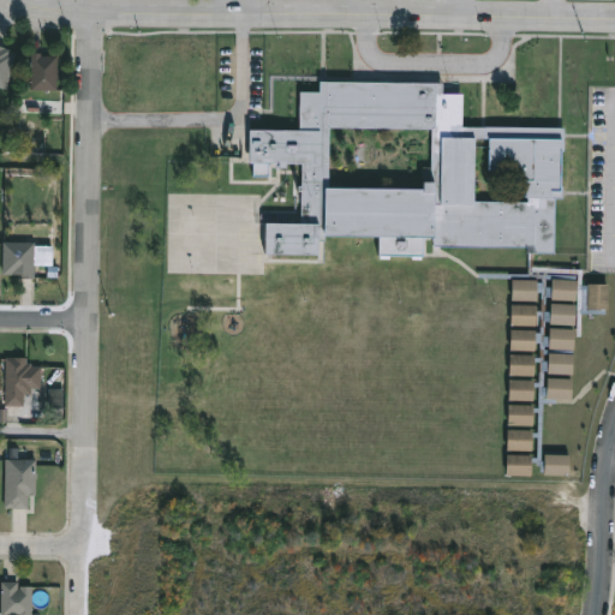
[(15,52),(6,88),(0,85),(0,43),(5,45),(5,46),(9,47),(9,51),(15,52)]
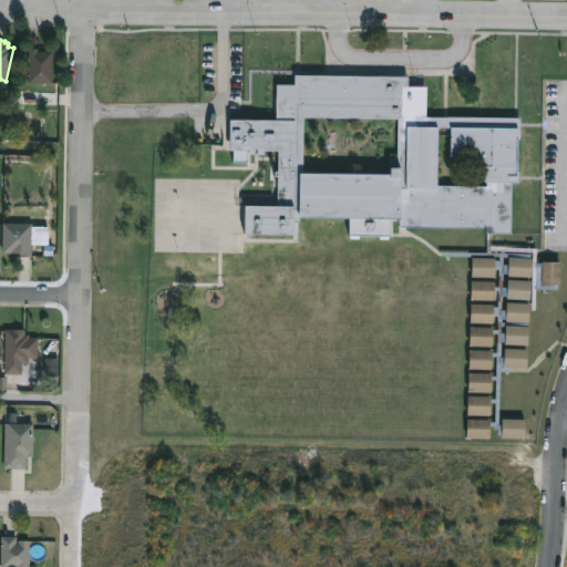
[(53,50),(53,82),(28,81),(29,63),(23,63),(23,55),(29,55),(29,47),(39,48),(39,50),(53,50)]
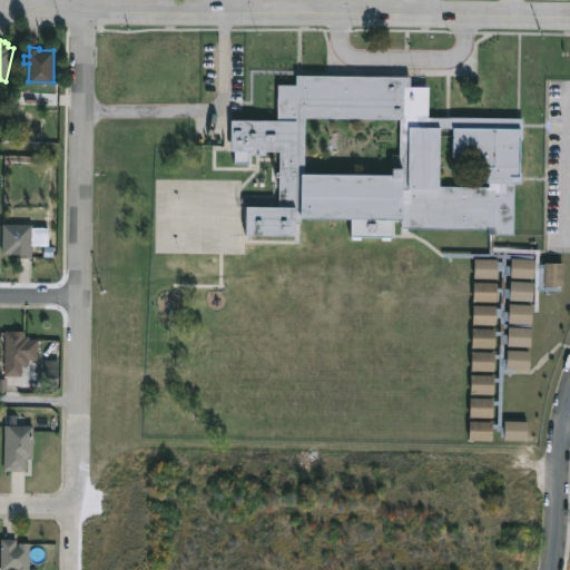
[(430,86),(429,116),(523,117),(523,139),(520,139),(520,170),(522,170),(522,183),(516,183),(514,234),(495,233),(494,247),(541,248),(540,311),(534,311),(537,251),(494,249),(494,253),(534,254),(536,257),(534,277),(511,276),(512,274),(508,274),(508,276),(507,276),(507,287),(511,287),(511,279),(534,279),(533,300),(510,300),(510,296),(507,296),(507,300),(505,300),(504,311),(510,311),(510,303),(533,303),(533,322),(509,322),(510,320),(505,320),(505,323),(532,323),(531,345),(508,345),(509,342),(504,342),(504,357),(508,357),(508,350),(531,350),(531,369),(517,369),(517,373),(512,372),(513,377),(524,379),(524,400),(523,400),(522,412),(507,412),(507,375),(509,375),(509,372),(503,372),(502,425),(505,425),(505,420),(529,420),(528,440),(504,440),(504,436),(501,436),(502,430),(499,430),(499,428),(493,426),(493,440),(470,439),(470,420),(493,421),(493,423),(499,423),(499,403),(494,403),(494,416),(471,416),(471,396),(493,397),(493,400),(500,400),(500,380),(494,380),(494,393),(471,392),(472,373),(494,374),(494,376),(500,376),(500,356),(495,356),(495,370),(472,370),(472,350),(495,351),(495,353),(500,353),(501,334),(495,334),(495,346),(472,346),(473,326),(495,327),(495,330),(501,331),(501,316),(497,316),(497,323),(473,323),(474,304),(497,304),(497,307),(502,307),(502,291),(498,291),(498,301),(474,300),(474,281),(498,282),(498,286),(502,287),(502,269),(498,269),(498,277),(474,277),(475,257),(504,259),(503,257),(498,256),(444,256),(444,251),(490,253),(492,233),(490,233),(490,228),(402,226),(402,218),(302,217),(302,222),(295,222),(295,234),(245,233),(245,205),(279,205),(281,149),(266,149),(266,154),(255,154),(255,149),(231,149),(232,118),(277,118),(278,84),(296,84),(296,74),(411,75),(411,85),(430,86)]
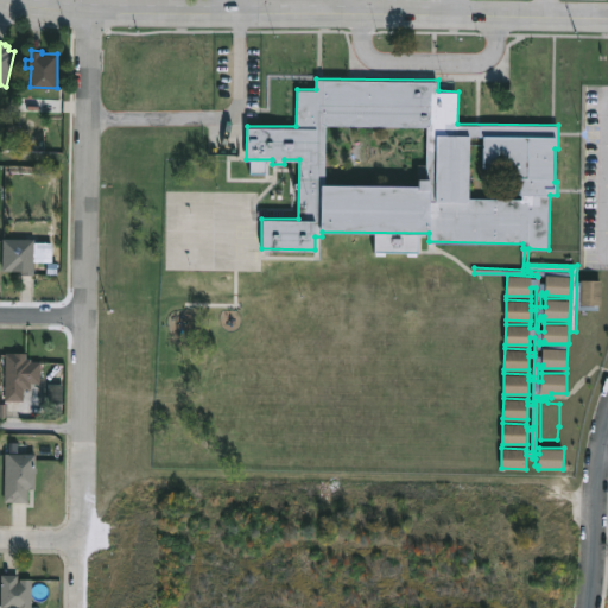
[(24,274),(23,274),(23,270),(2,270),(2,239),(33,239),(33,274),(24,274)]
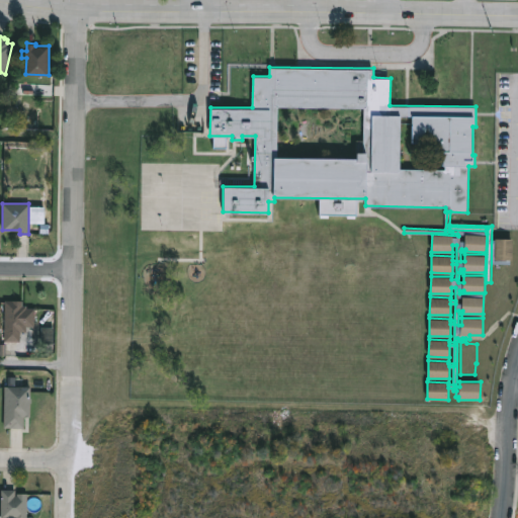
[(514,239),(513,260),(495,259),(496,238),(514,239)]
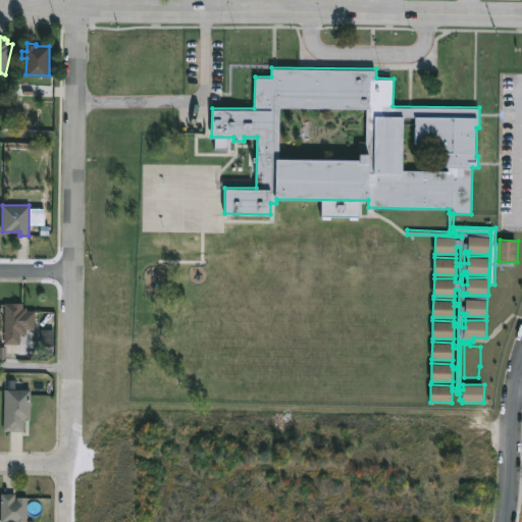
[(516,267),(515,289),(498,288),(499,266),(516,267)]
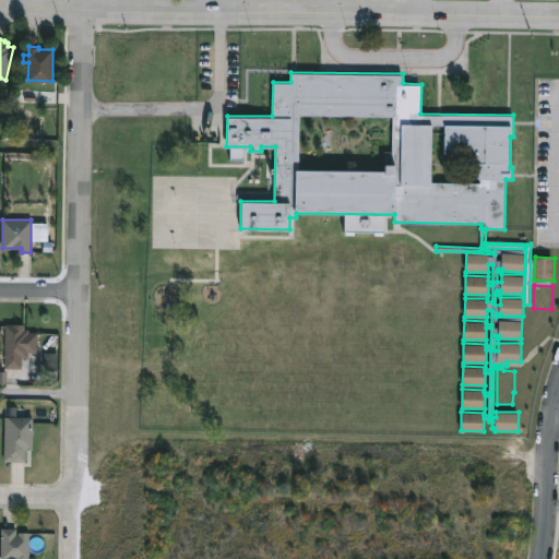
[(24,325),(24,329),(28,329),(28,332),(37,332),(37,352),(28,352),(27,357),(21,357),(21,368),(3,368),(4,323),(24,323),(24,325)]
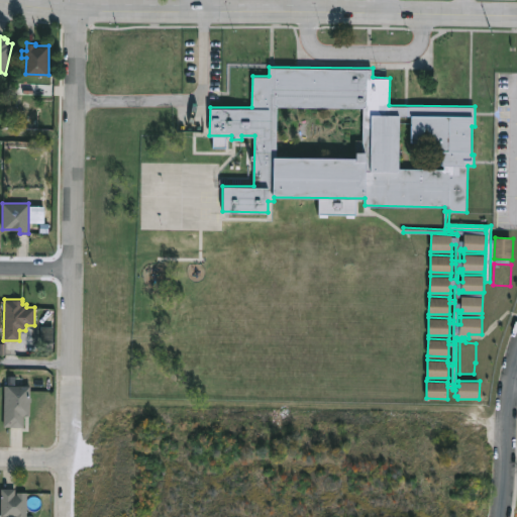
[(11,426),(4,426),(4,385),(29,385),(29,415),(24,415),(24,426),(11,426)]
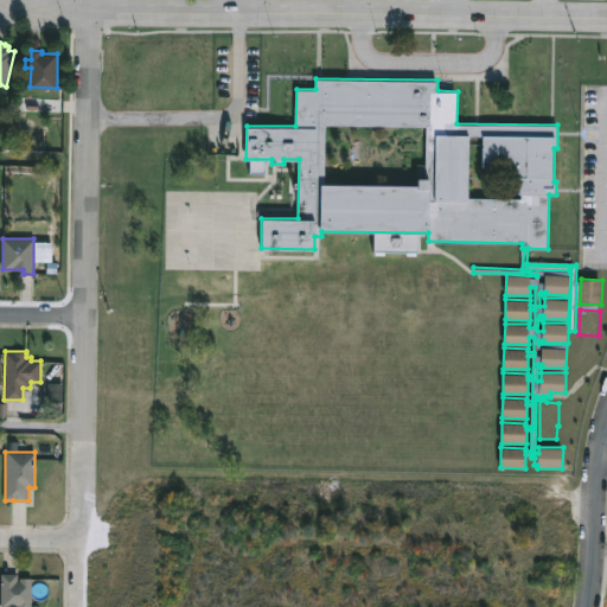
[(18,580),(19,580),(19,577),(32,577),(31,606),(18,606),(0,606),(1,573),(18,574),(18,580)]
